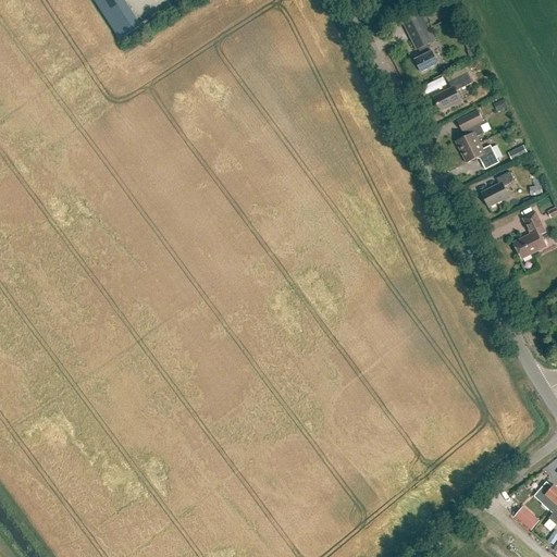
[(94,0),(121,39),(140,26),(123,0),(94,0)]
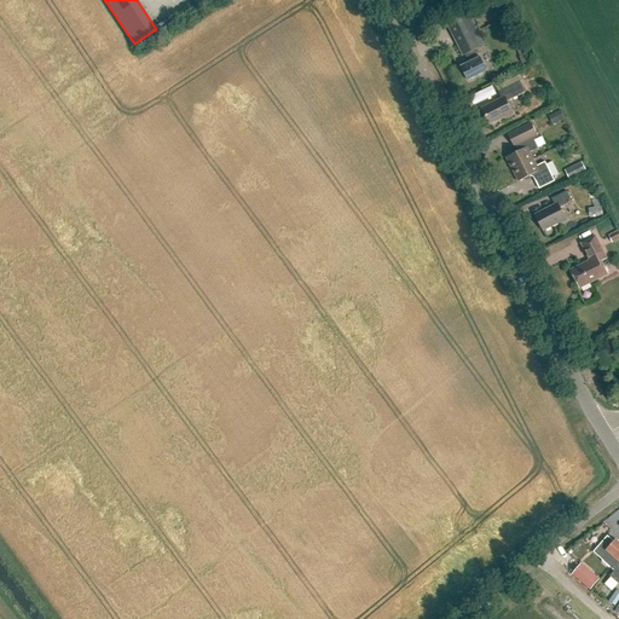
[(467,15),(447,24),(463,56),(466,55),(470,63),(462,67),(469,81),(489,71),(476,50),(484,46),(467,15)]
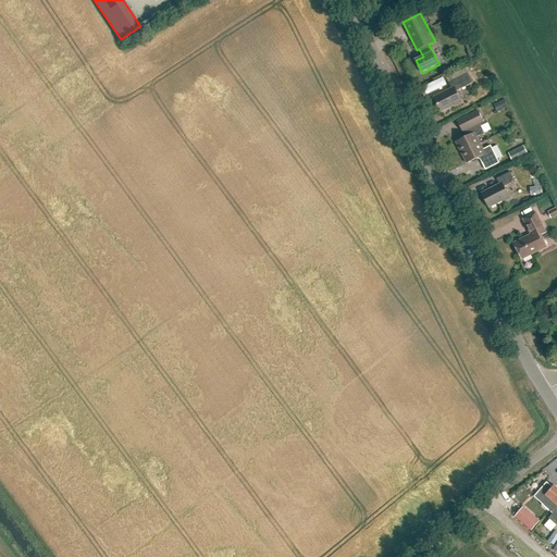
[(468,73),(449,83),(452,88),(434,97),(441,112),(455,106),(455,107),(462,103),(457,91),(473,83),(468,73)]
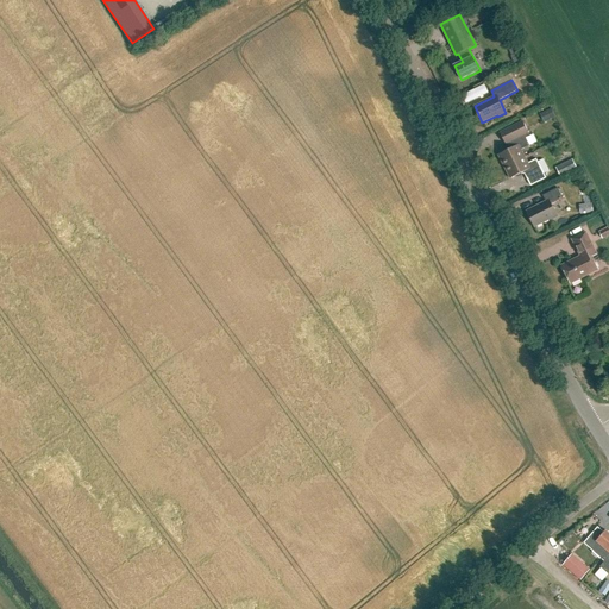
[(556,117),(552,108),(541,113),(546,121),(556,117)]
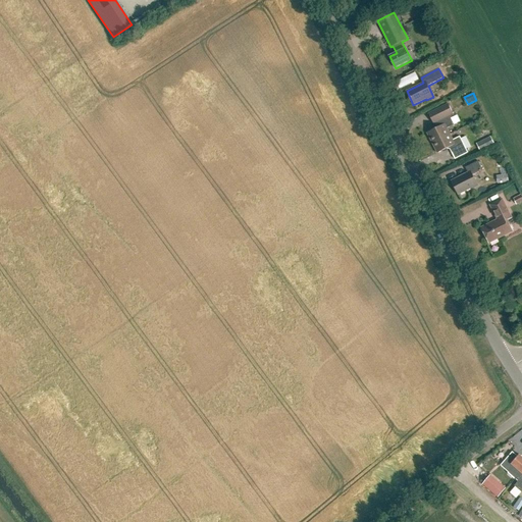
[(440,126),(427,133),(432,143),(450,134),(447,127),(454,124),(450,115),(453,113),(448,103),(428,113),(433,123),(437,121),(440,126)]
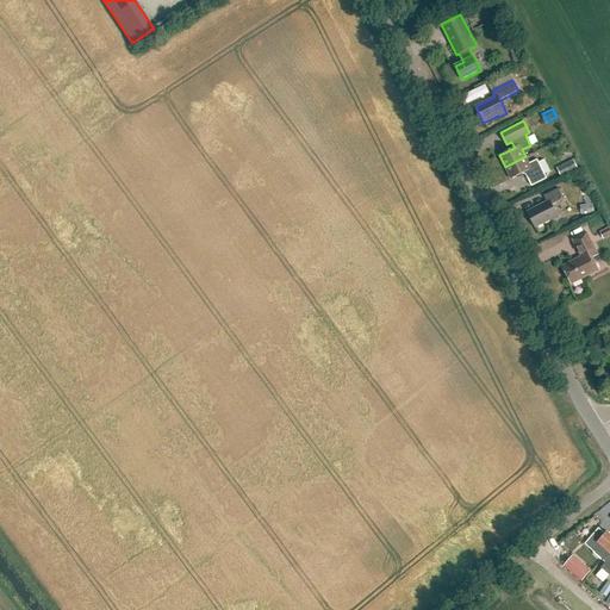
[(529,178),(528,178),(531,186),(547,178),(537,159),(529,163),(526,156),(505,167),(511,179),(526,172),(529,178)]
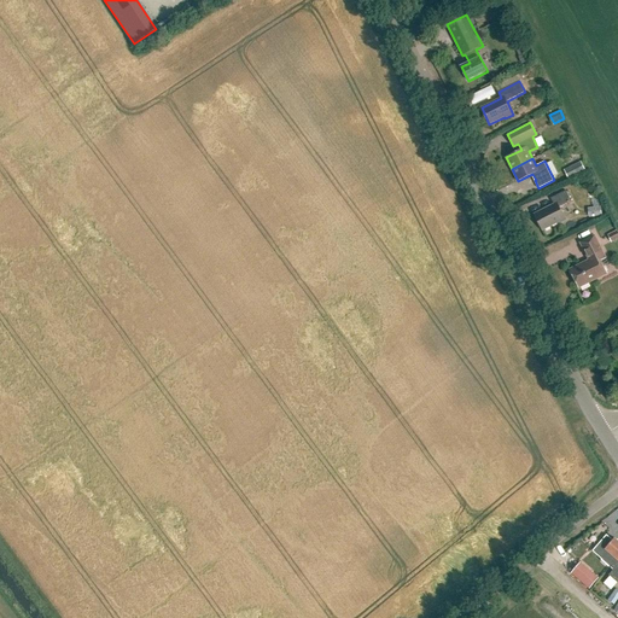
[(586,170),(581,162),(564,170),(569,179),(586,170)]
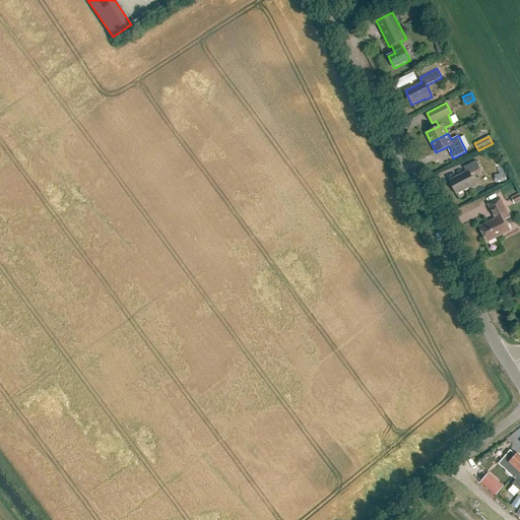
[(475,159),(462,166),(465,171),(448,179),(455,193),(467,187),(468,188),(475,184),(469,174),(479,169),(475,159)]
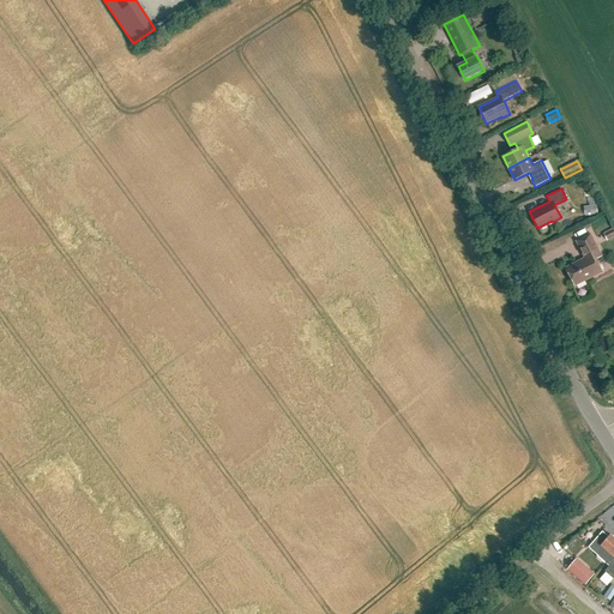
[(599,214),(597,205),(585,206),(585,215),(599,214)]
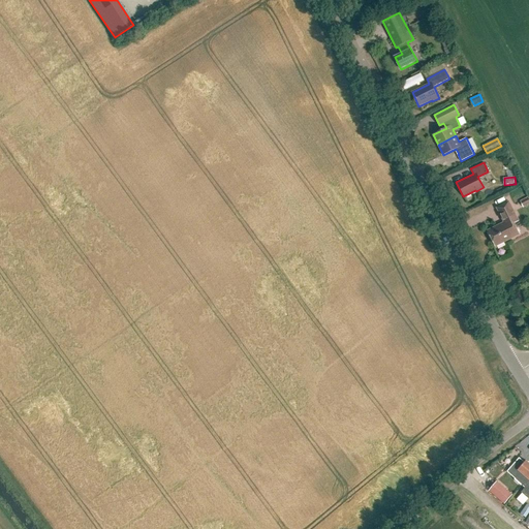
[(507,200),(495,207),(503,221),(487,229),(495,245),(519,234),(514,223),(518,221),(507,200)]
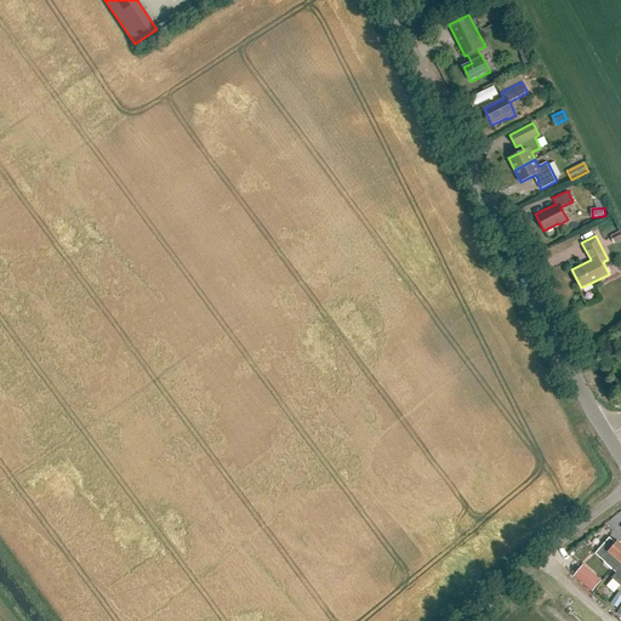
[(615,543),(609,539),(594,554),(613,570),(613,569),(611,568),(617,562),(619,563),(620,559),(620,545),(617,542),(615,543)]
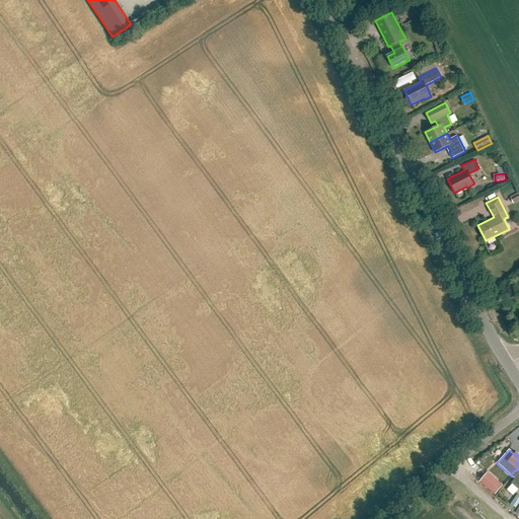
[(516,469),(511,474),(512,475),(512,476),(514,478),(510,483),(518,490),(518,489),(518,467),(517,470),(516,469)]
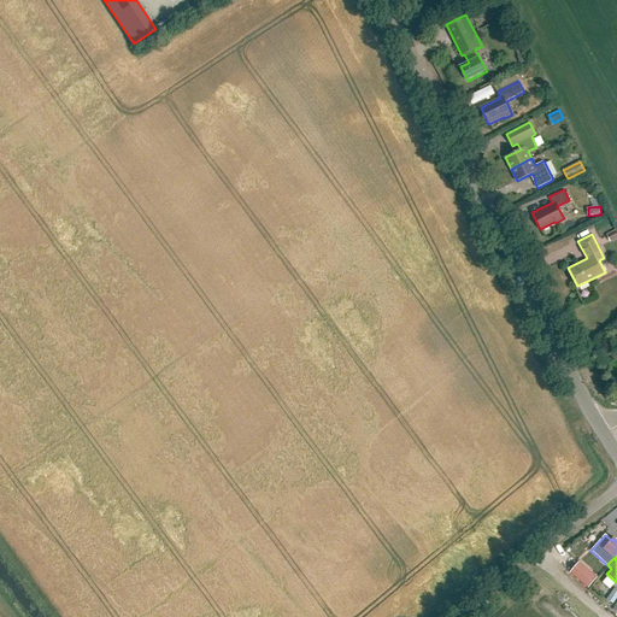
[(599,579),(580,564),(571,575),(589,589),(599,579)]
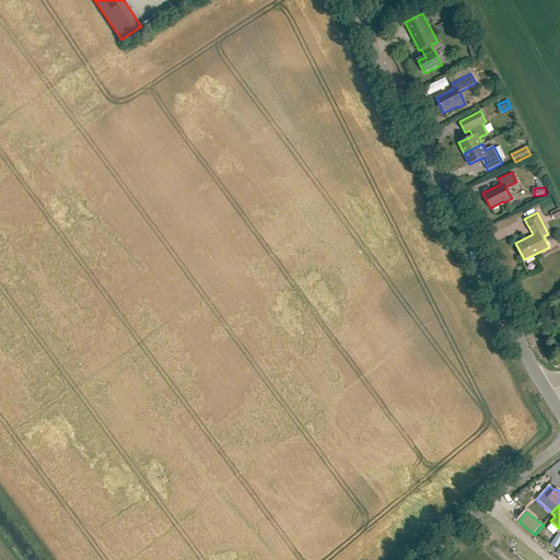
[(559,535),(557,533),(549,544),(556,548),(559,541),(559,535)]
